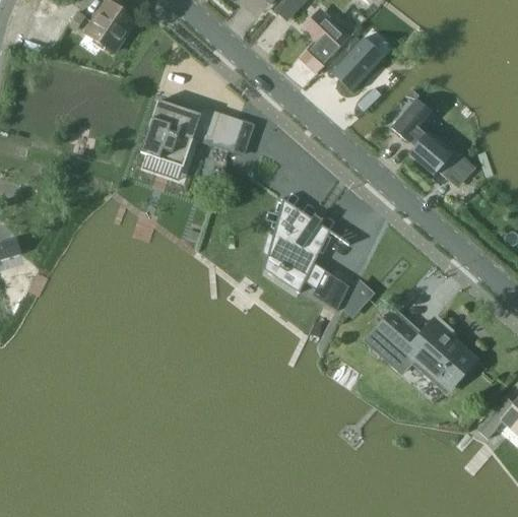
[(115,51),(137,17),(112,0),(110,0),(87,33),(115,51)]
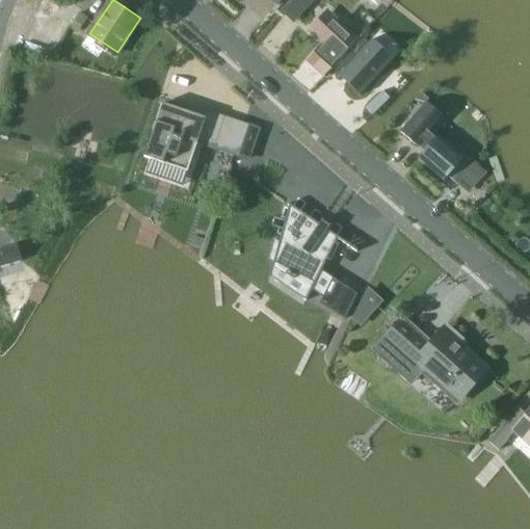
[(293,0),(285,10),(295,20),(313,0),(293,0)]
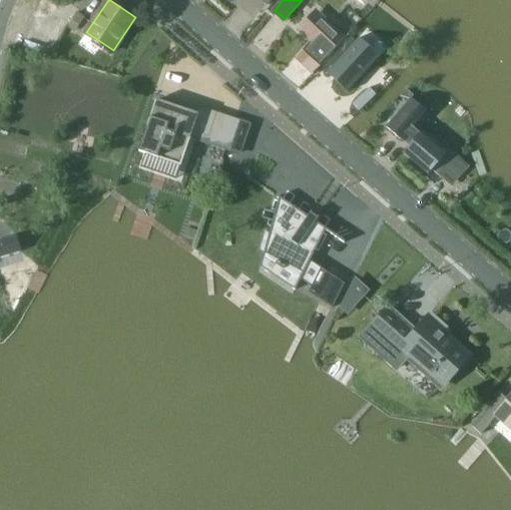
[(313,70),(344,37),(336,29),(330,17),(318,12),(304,28),(315,38),(298,56),(313,70)]
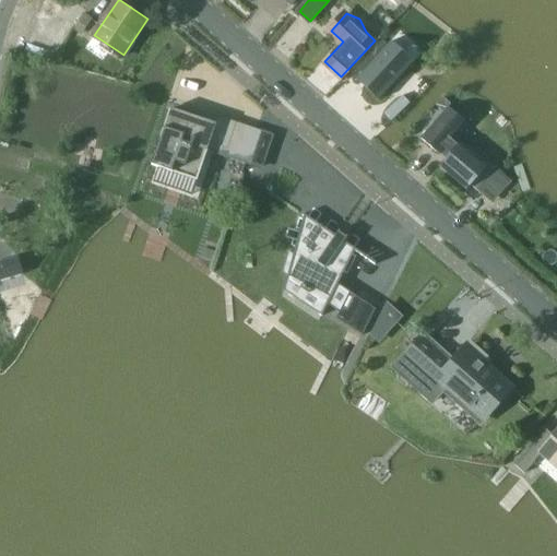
[(393,39),(392,38),(357,77),(358,78),(359,77),(380,95),(379,96),(380,97),(415,59),(414,58),(412,60),(391,42),(393,39)]
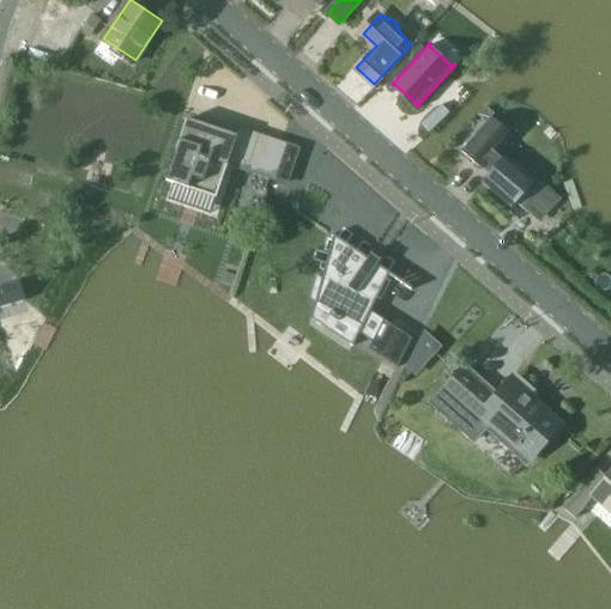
[(476,131),(460,148),(482,168),(485,164),(492,170),(485,178),(514,203),(518,199),(530,209),(551,184),(539,174),(537,177),(507,152),(501,146),(513,132),(491,113),(476,131)]
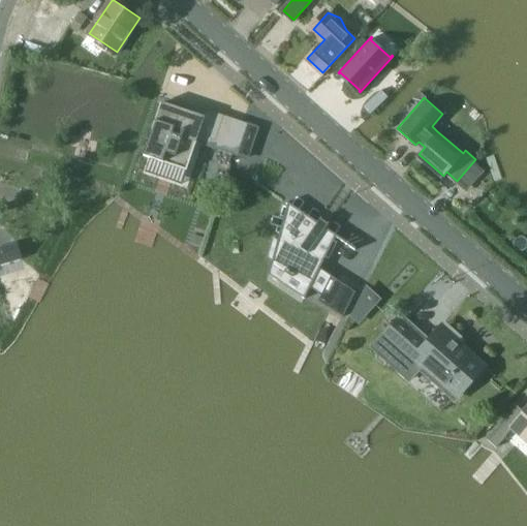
[(217,138),(225,113),(208,106),(205,115),(163,100),(145,153),(187,167),(198,132),(217,138)]
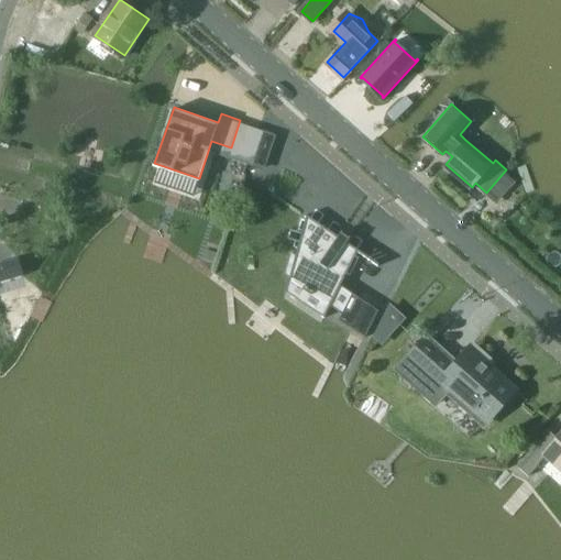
[(265,129),(257,152),(255,156),(268,161),(277,133),(265,129)]
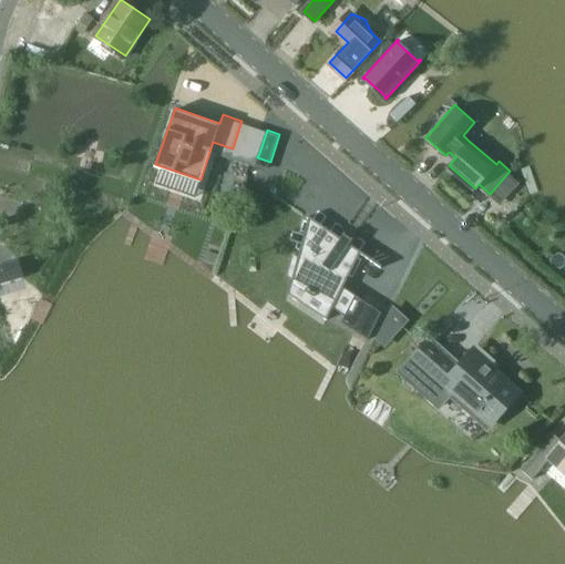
[(312,227),(285,282),(335,324),(362,267),(312,227)]
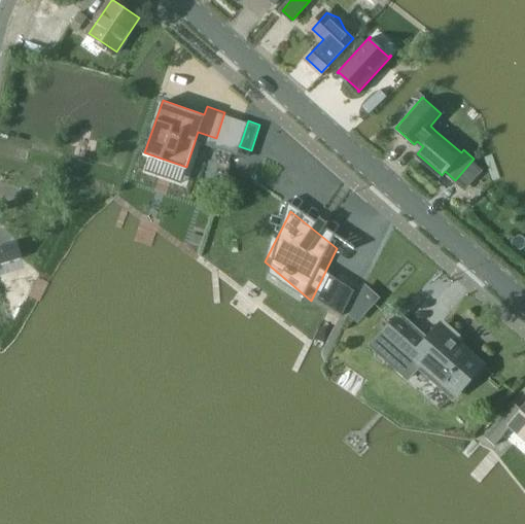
[(20,250),(0,255),(0,273),(24,267),(20,250)]
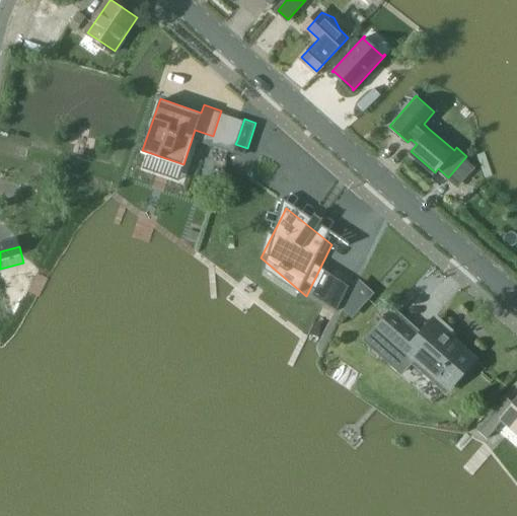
[(349,306),(353,310),(371,290),(361,281),(349,306)]
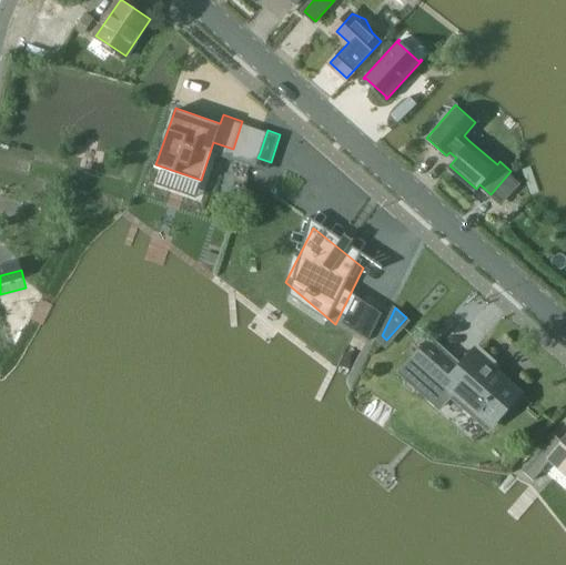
[(420,346),(397,371),(440,409),(452,395),(489,429),(508,407),(523,391),(495,366),(497,363),(485,352),(479,359),(472,352),(462,363),(431,335),(420,346)]
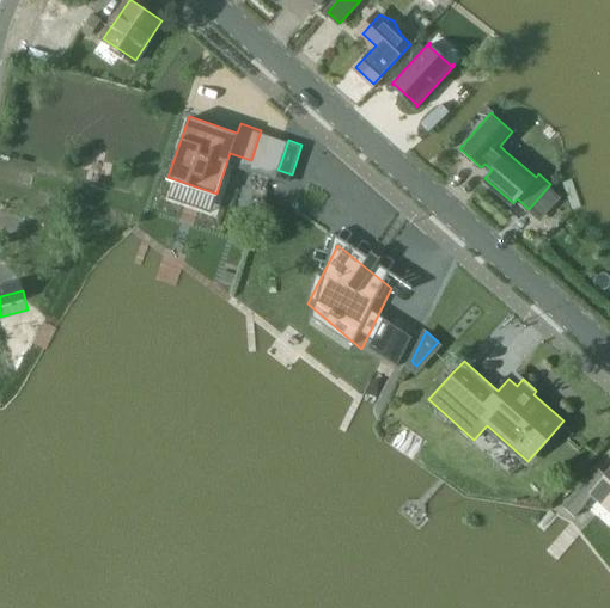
[(598,467),(565,505),(577,515),(592,496),(609,510),(609,472),(608,474),(598,467)]
